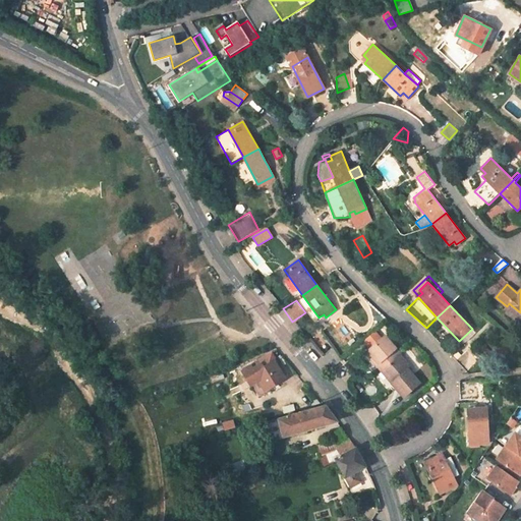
[(319,317),(312,322),(317,328),(328,321),(326,317),(324,314),(319,317)]
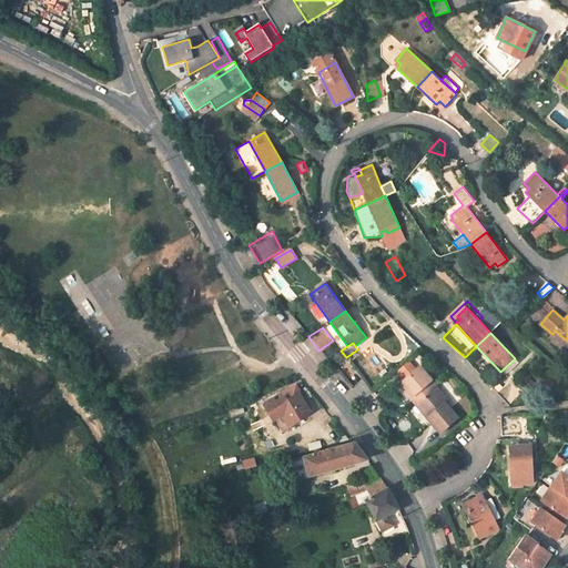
[(427,358),(421,352),(417,355),(424,362),(427,358)]
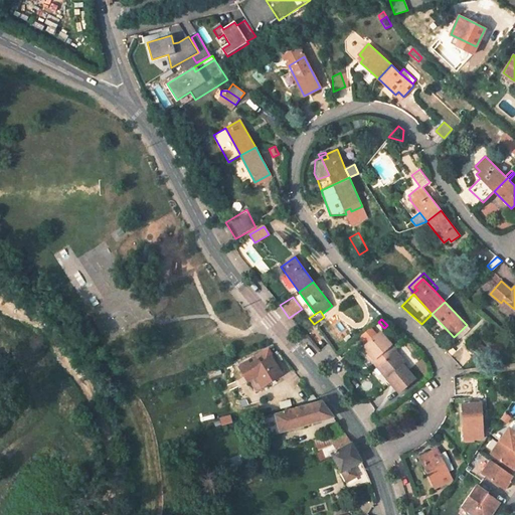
[(457,340),(470,328),(467,325),(454,337),(457,340)]
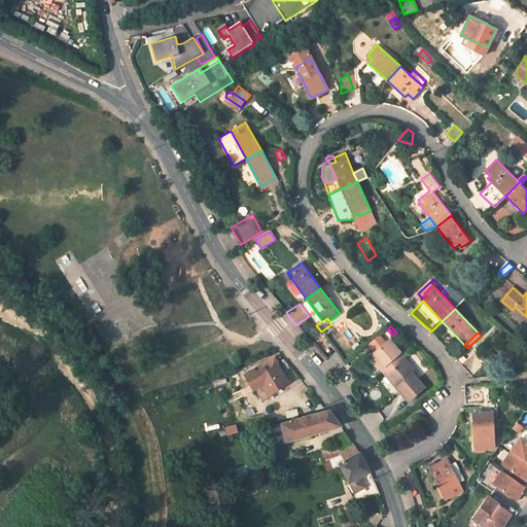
[(389,340),(372,355),(382,366),(380,369),(385,375),(387,373),(398,385),(396,387),(408,401),(424,387),(413,375),(415,373),(403,359),(406,358),(389,340)]
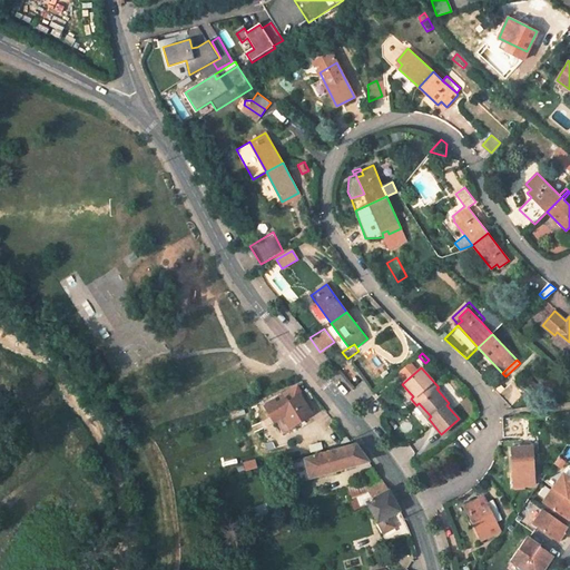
[(374,394),(363,380),(353,389),(364,403),(374,394)]
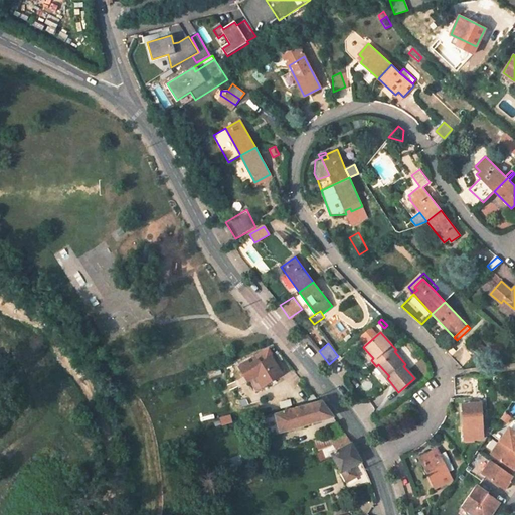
[(473,355),(462,344),(451,356),(461,367),(473,355)]
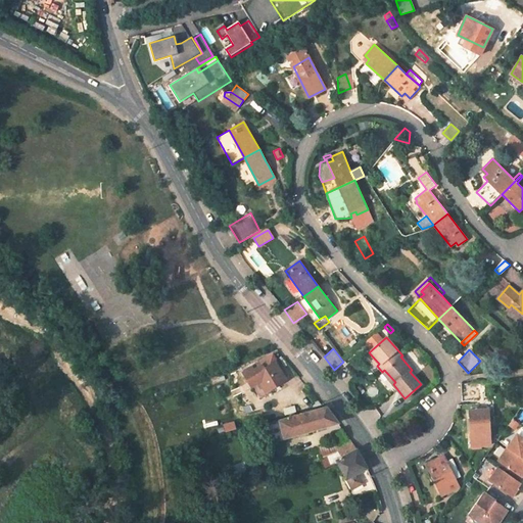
[(369,352),(367,353),(377,366),(379,364),(369,352)]
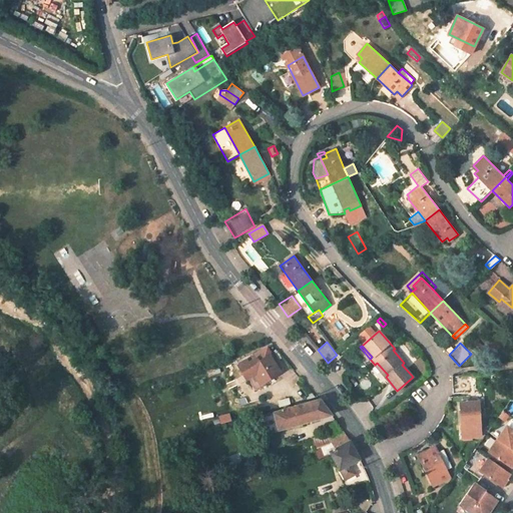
[(280,372),(265,348),(245,360),(261,384),(280,372)]
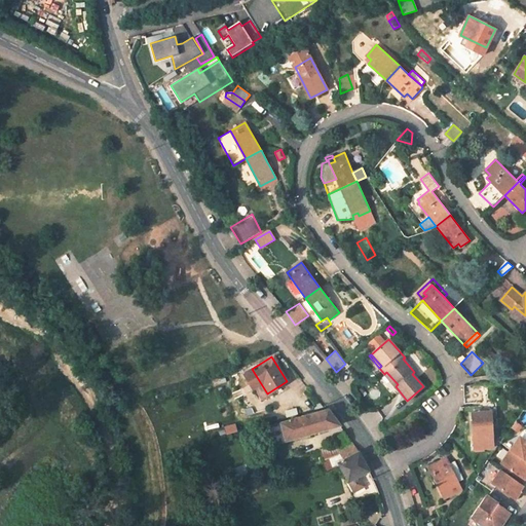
[(384,374),(396,386),(398,384),(386,372),(384,374)]
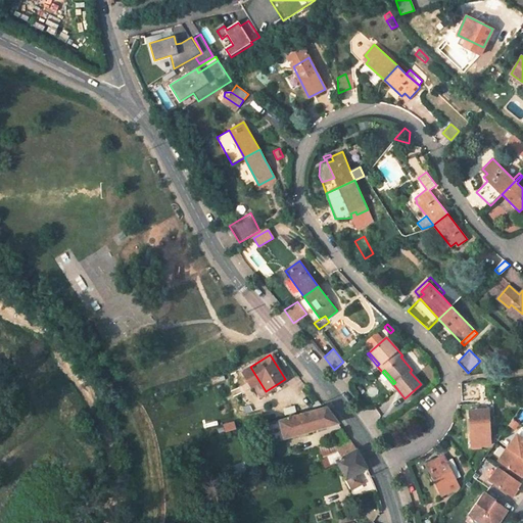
[(225,379),(222,373),(210,377),(212,384),(225,379)]
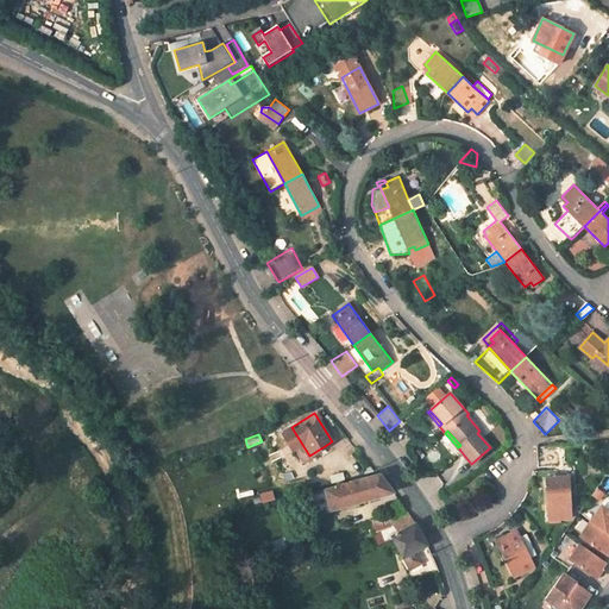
[(538,447),(538,468),(560,466),(559,445),(538,447)]
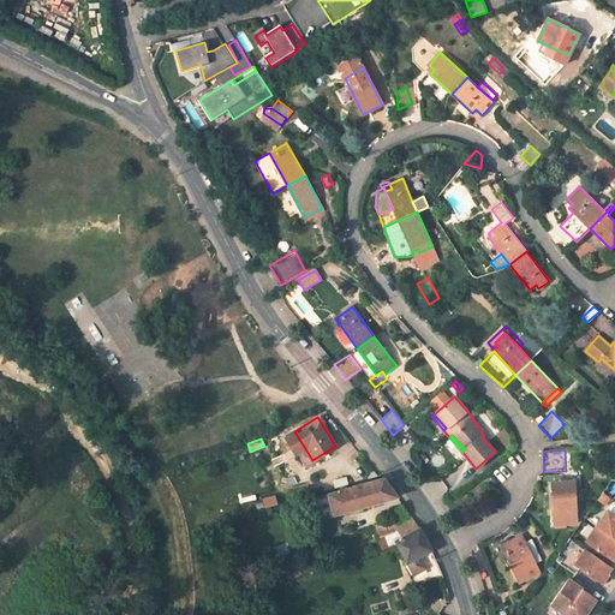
[(73,466),(65,457),(55,466),(63,476),(73,466)]
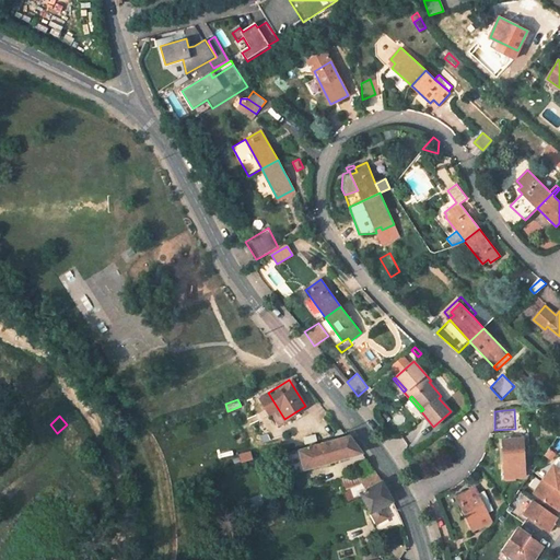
[(349,435),(299,450),(304,468),(361,452),(349,435)]
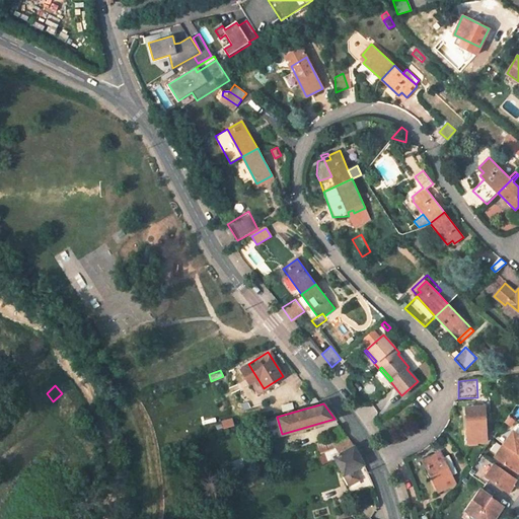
[(487,441),(485,405),(465,406),(467,443),(487,441)]
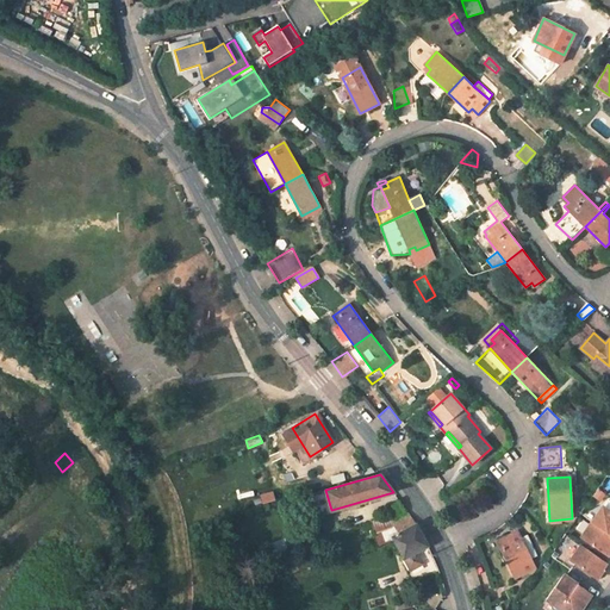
[(400,503),(386,512),(388,516),(371,521),(379,545),(393,537),(392,535),(415,523),(400,503)]
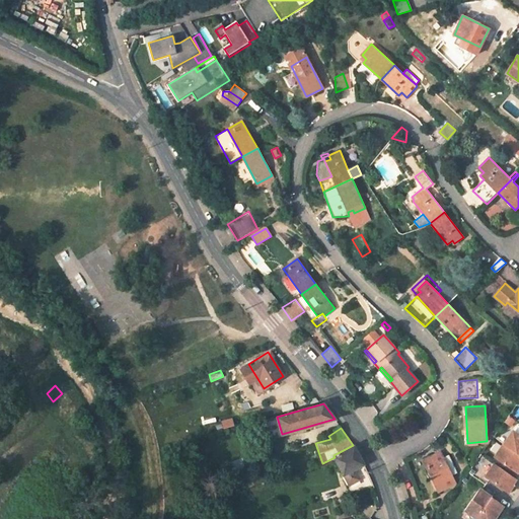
[(518,435),(512,430),(494,457),(518,473),(518,470),(518,435)]
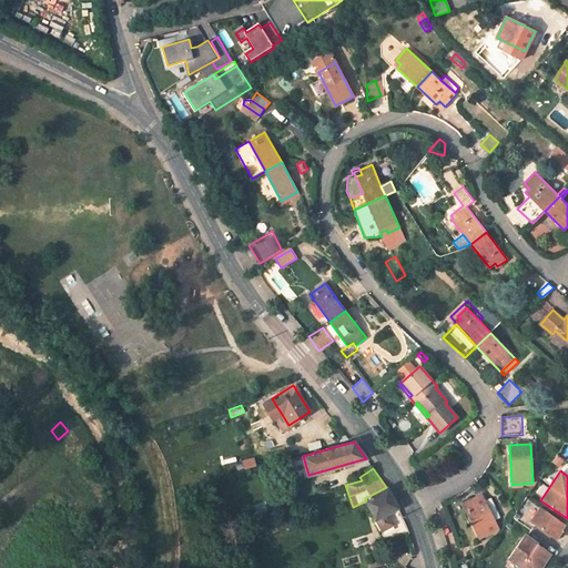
[(366,500),(385,539),(407,530),(386,487),(365,498),(366,500)]
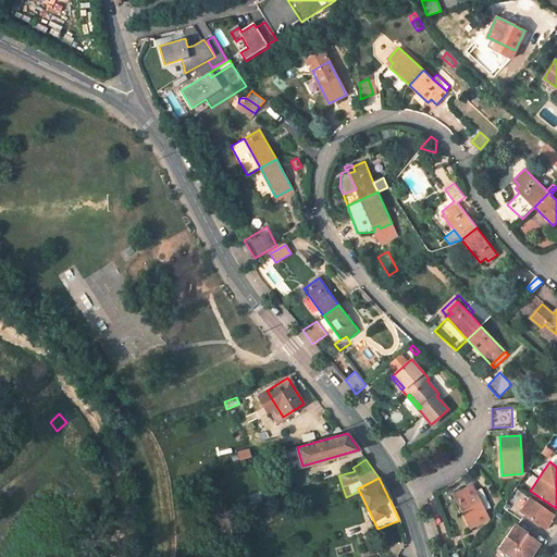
[(71,487),(76,505),(85,499),(81,480),(71,487)]
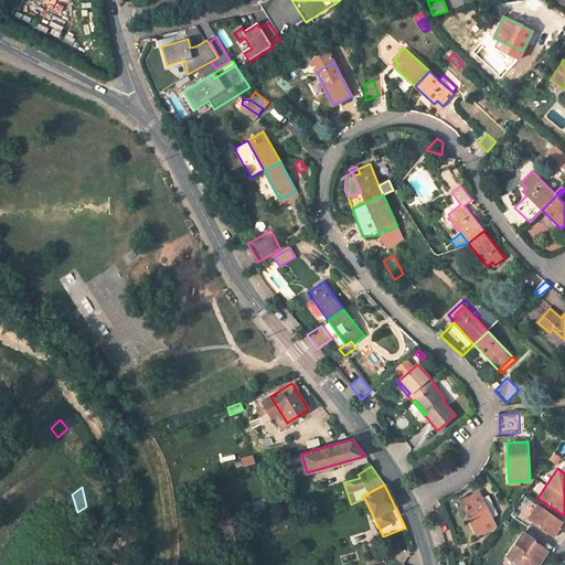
[(483,499),(480,491),(461,500),(478,535),(496,525),(491,516),(483,499)]
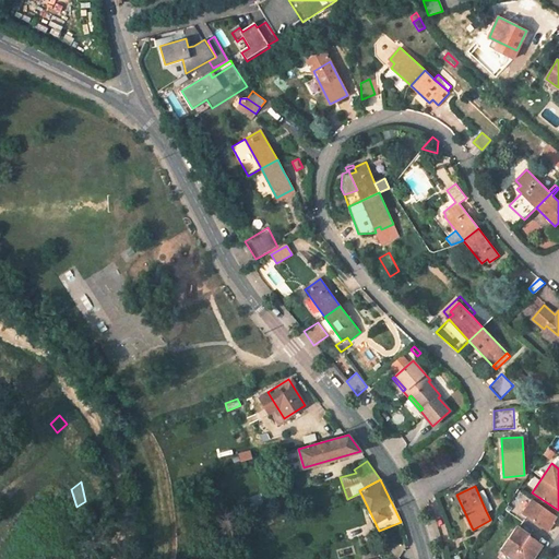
[(491,509),(483,490),(478,494),(486,511),(491,509)]
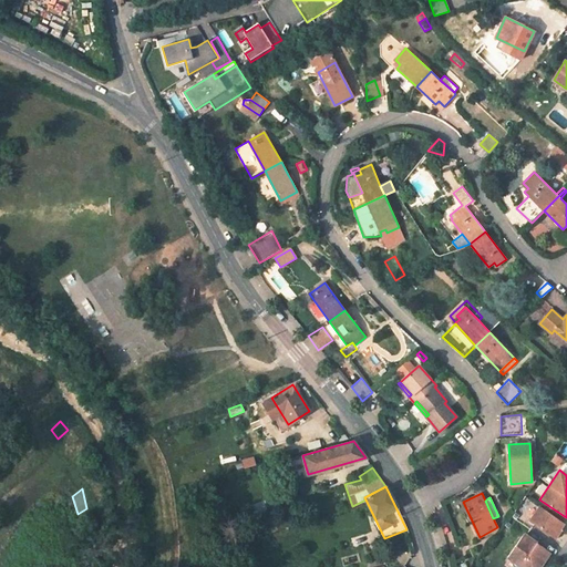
[(529,521),(555,538),(559,533),(562,529),(560,528),(564,524),(539,506),(529,521)]
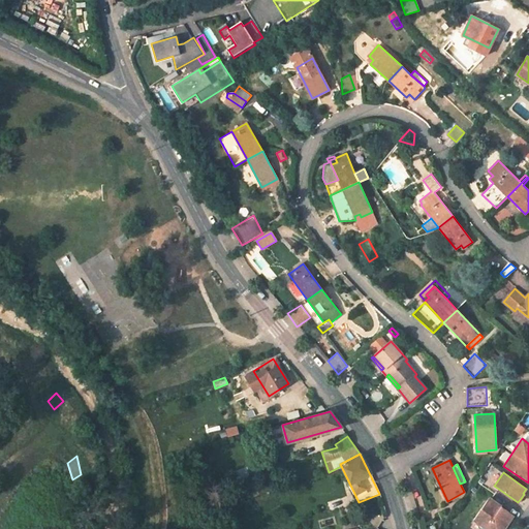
[(503,528),(504,528),(514,516),(507,510),(489,498),(473,520),(487,528),(503,528)]
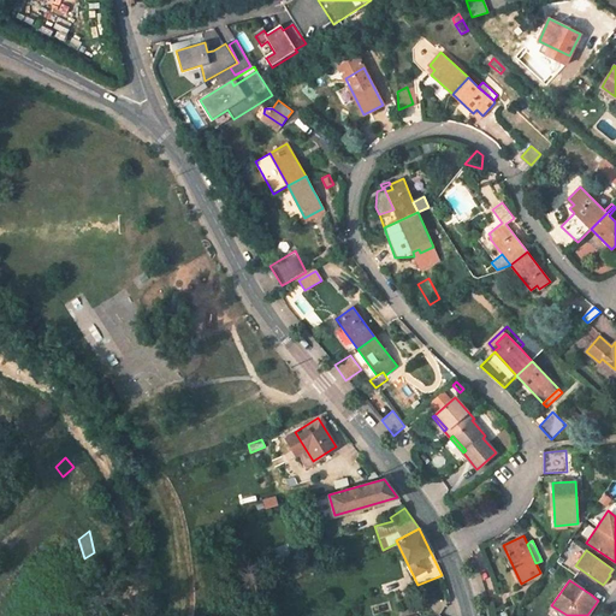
[(529,597),(522,591),(511,604),(520,610),(529,597)]
